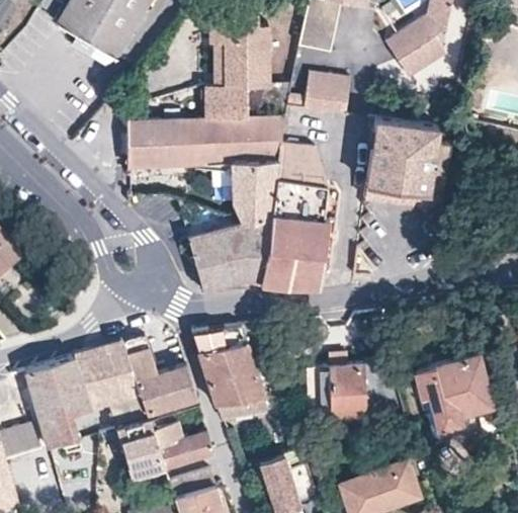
[(117,60),(152,0),(68,0),(55,23),(78,36),(72,48),(90,58),(96,48),(117,60)]
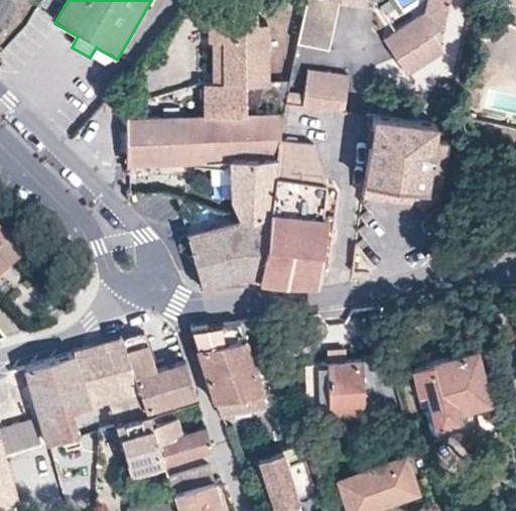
[(307,0),(298,44),(330,50),(340,1),(357,5),(357,0),(307,0)]
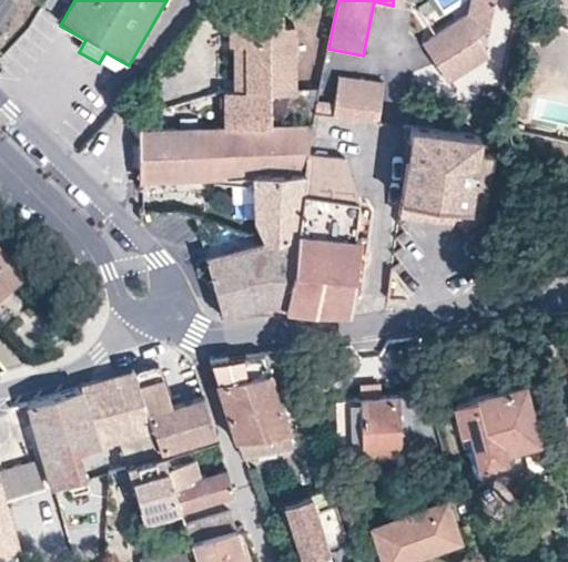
[(495,0),(393,0),(393,6),(402,7),(403,0),(472,0),(468,16),(477,17),(480,3),(494,7),(495,0)]
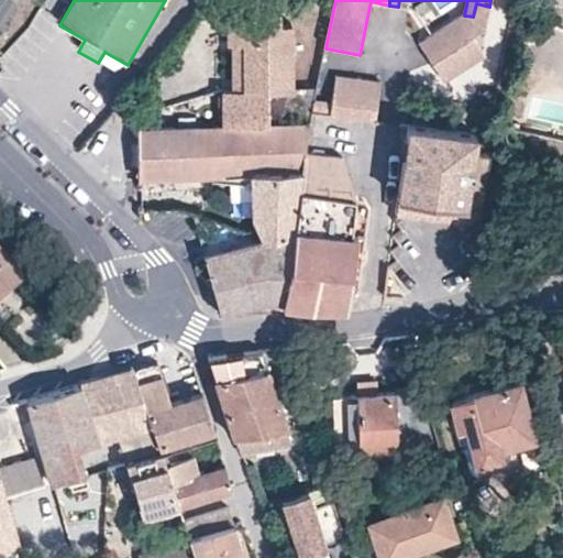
[(484,57),(472,37),(485,30),(489,7),(476,3),(473,17),(464,15),(424,41),(439,63),(433,66),(444,83),(484,57)]
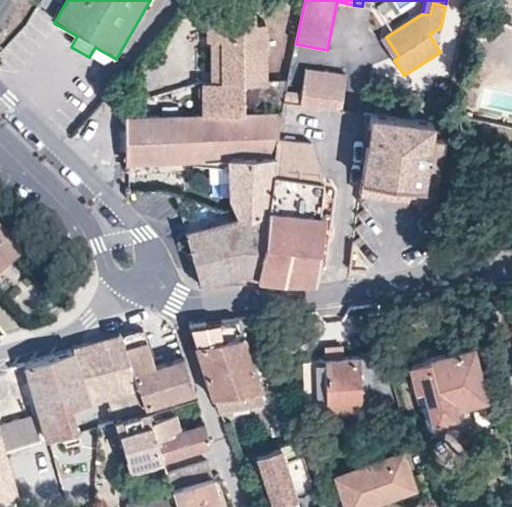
[(266,82),(265,23),(254,24),(254,11),(206,12),(207,40),(211,39),(222,39),(222,82),(212,82),(203,83),(203,115),(244,115),(280,114),(286,82),(266,82)]
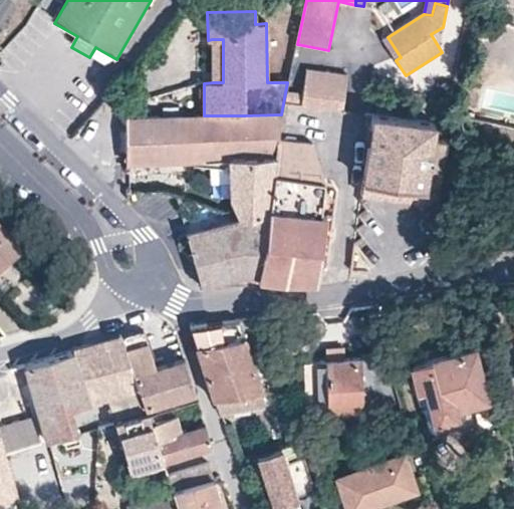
[(401,57),(388,37),(382,40),(396,60),(401,57)]
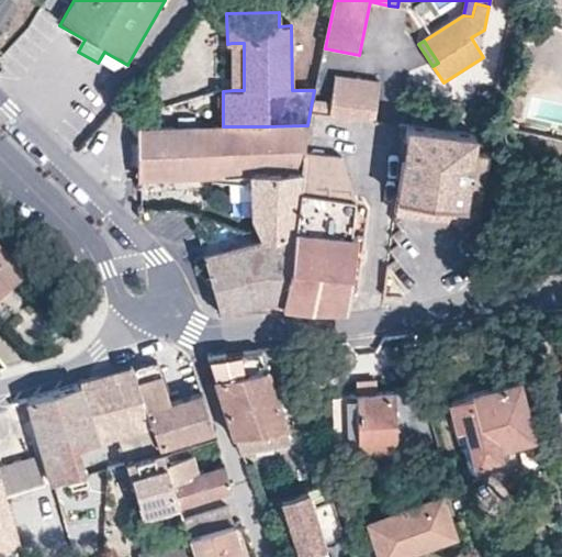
[(244,90),(244,43),(232,43),(233,90),(244,90)]
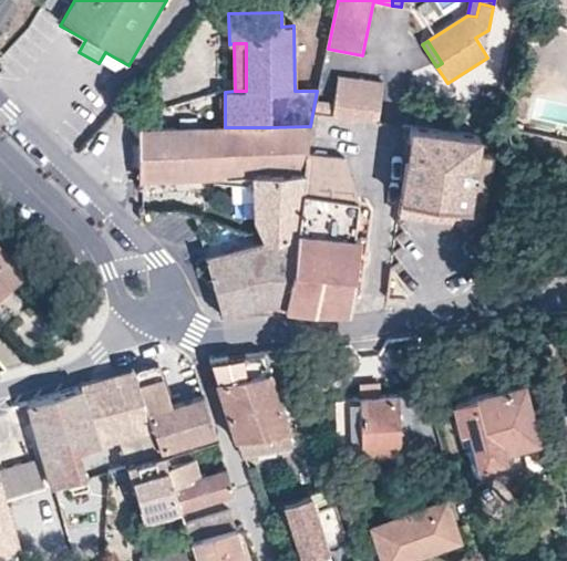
[(129,65),(105,52),(99,63),(117,74),(129,65)]
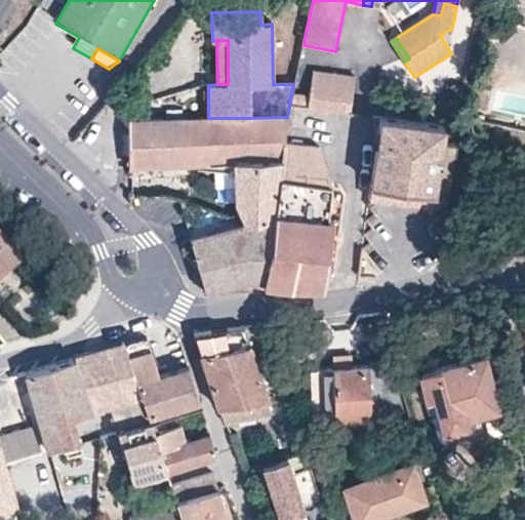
[(290,107),(308,109),(309,108),(350,114),(355,78),(313,72),(310,97),(292,95),(290,107)]
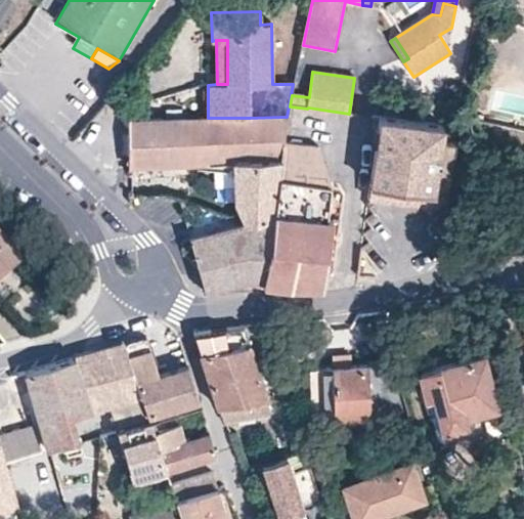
[(281,162),(285,142),(287,124),(288,117),(287,117),(250,118),(208,118),(129,121),(130,168),(234,164),(237,203),(247,224),(275,216),(281,162)]
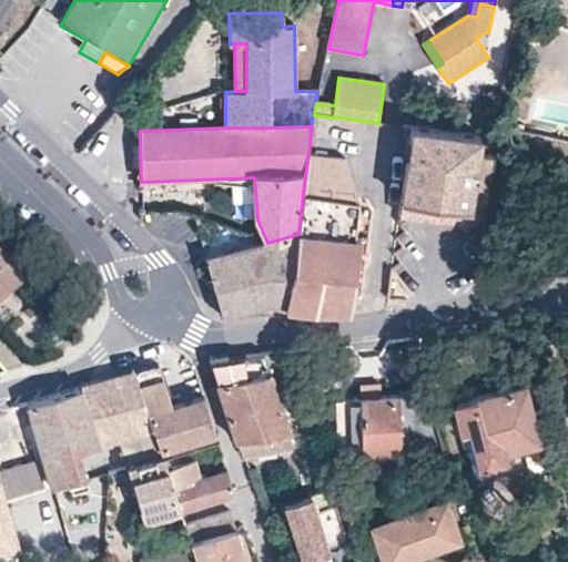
[(412,128),(402,201),(424,204),(430,197),(443,200),(448,207),(487,212),(495,156),(478,154),(480,138),(412,128)]
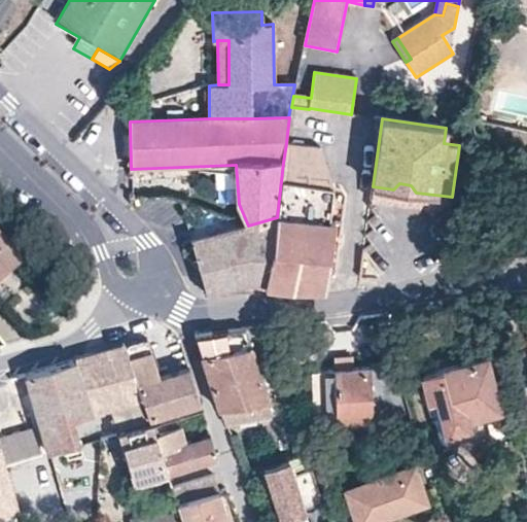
[(329,223),(331,208),(317,207),(319,187),(334,188),(320,147),(286,143),(283,163),(277,217),(266,287),(291,291),(326,292),(335,224),(329,223)]
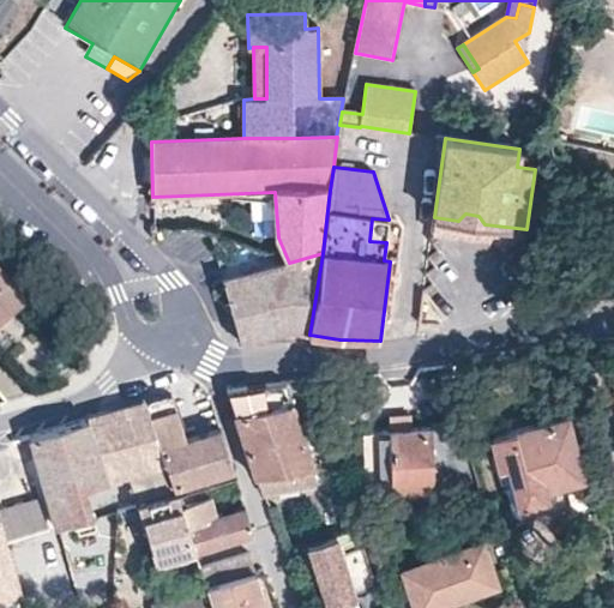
[(524,247),(527,229),(485,224),(479,216),(465,214),(458,221),(434,217),(432,235),(524,247)]
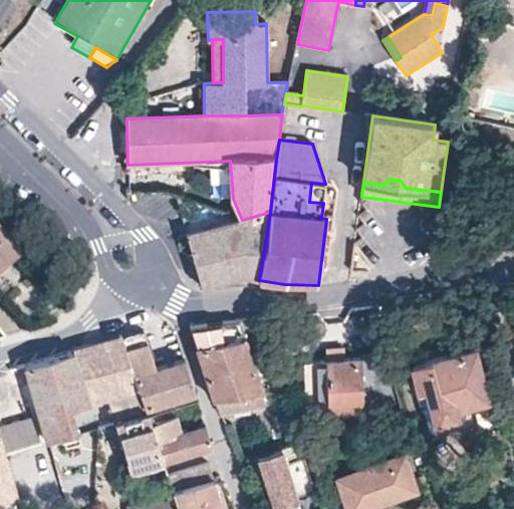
[(323,203),(325,184),(311,183),(309,202),(323,203)]
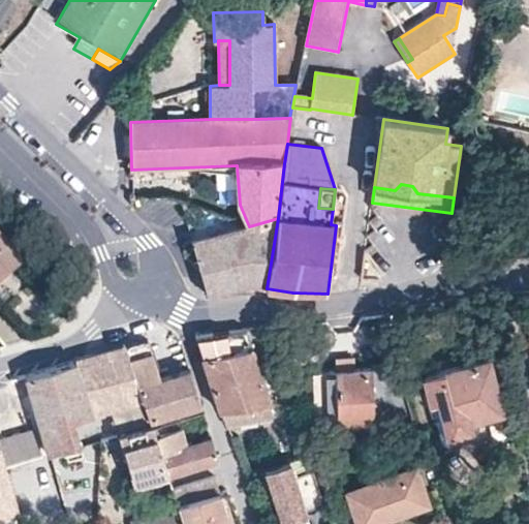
[(267,288),(278,218),(249,226),(213,236),(193,241),(210,297),(251,285),(267,288)]
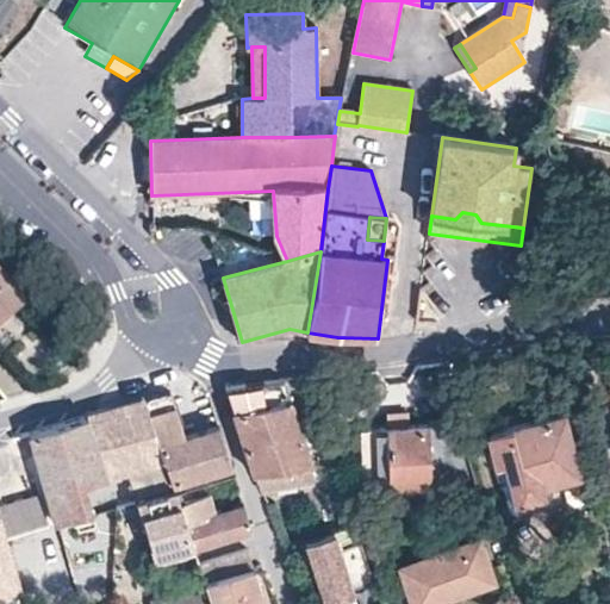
[(0,325),(22,306),(0,282),(0,325)]
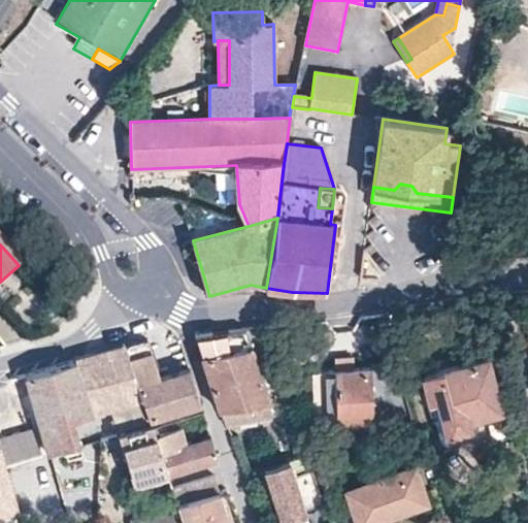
[(288,377),(271,327),(194,337),(218,410),(226,427),(271,420),(269,404),(263,385),(288,377)]
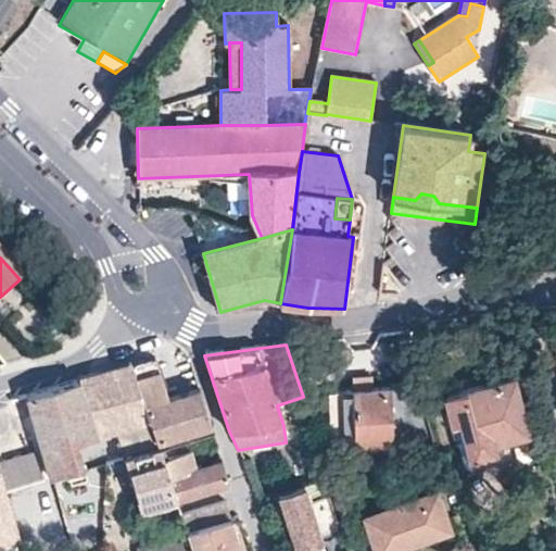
[(154,360),(130,366),(149,422),(155,443),(210,426),(199,390),(167,400),(154,360)]
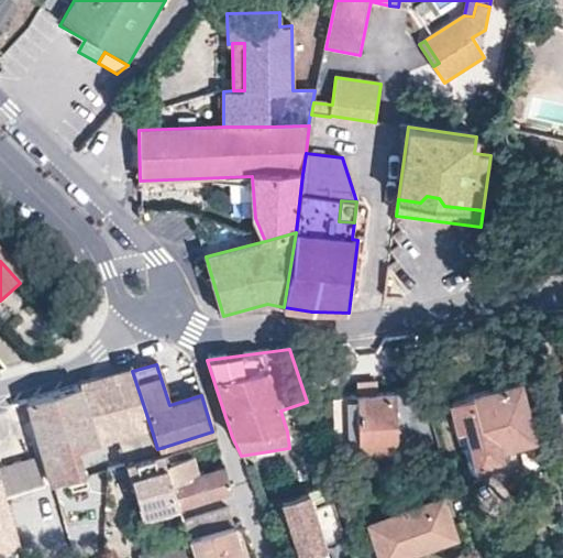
[(151,427),(132,371),(130,371),(122,373),(109,391),(105,387),(101,379),(79,385),(98,444),(118,438),(151,427)]
